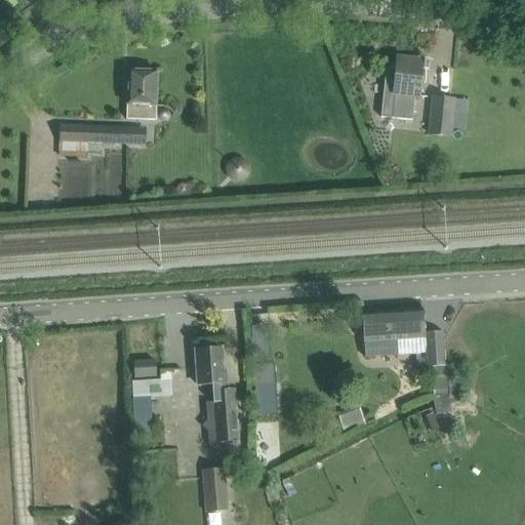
[(417,102),(418,95),(422,62),(397,58),(396,70),(387,69),(380,116),(412,119),(414,102),(417,102)]
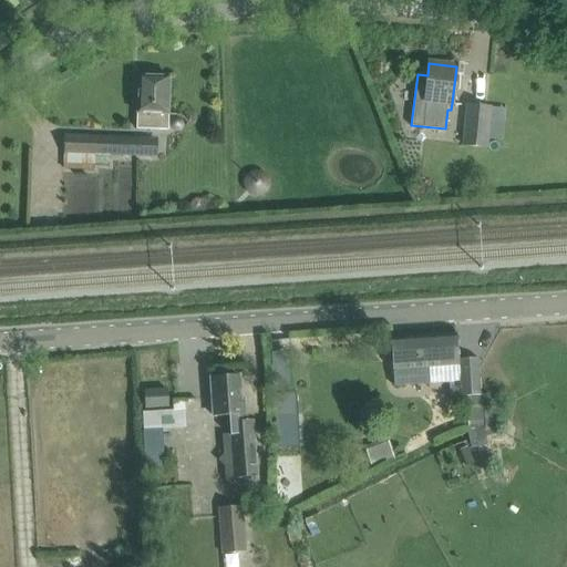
[(138,80),(136,129),(151,130),(152,114),(168,114),(169,76),(147,75),(147,80),(138,80)]
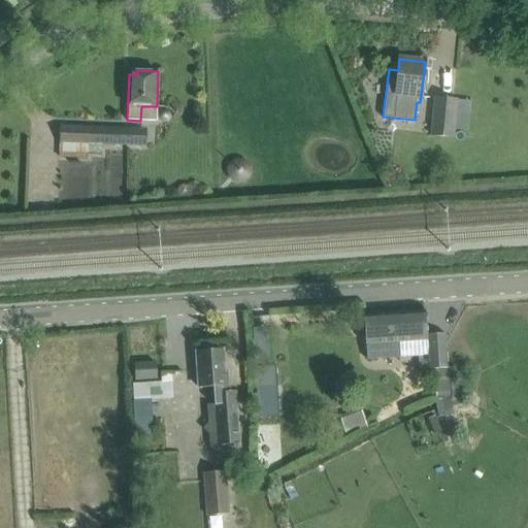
[(431,134),(452,137),(456,99),(435,97),(431,134)]
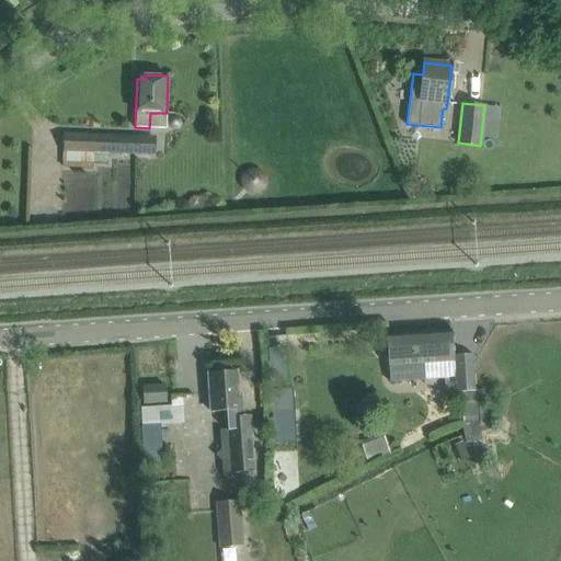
[(64,135),(64,162),(111,163),(111,156),(155,157),(155,138),(64,135)]
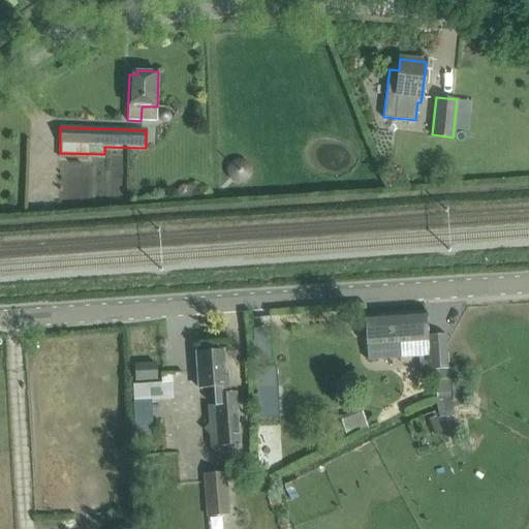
[(400,342),(428,341),(426,312),(364,315),(366,344),(367,360),(401,358),(400,342)]
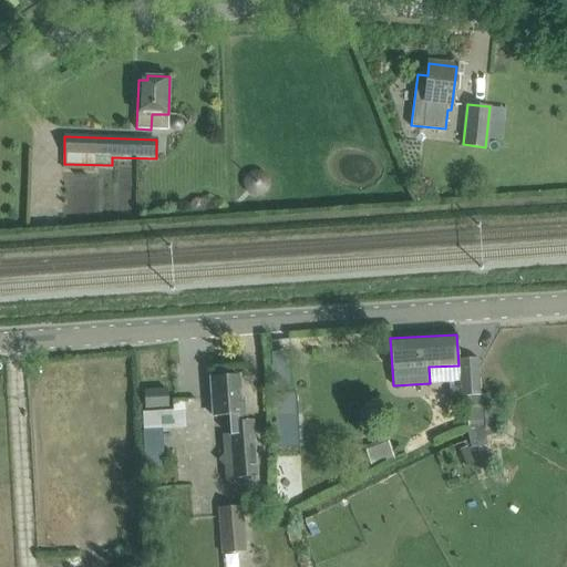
[(470,428),(481,428),(477,363),(465,364),(470,428)]
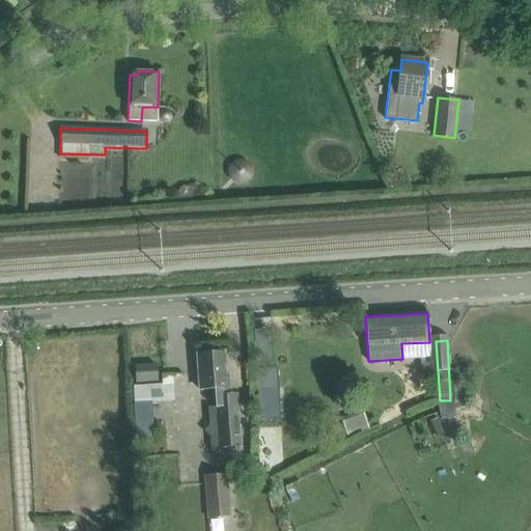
[(239,420),(236,393),(231,394),(229,373),(225,373),(224,352),(198,353),(200,390),(216,389),(217,395),(215,395),(216,416),(207,416),(208,424),(203,430),(208,436),(210,448),(242,446),(240,420),(239,420)]
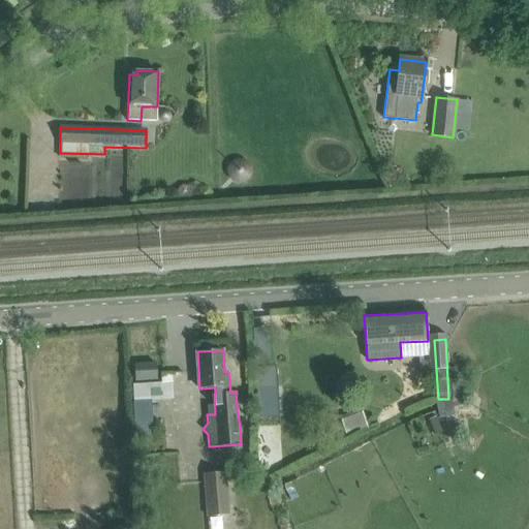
[(156,364),(134,365),(135,380),(157,379),(156,364)]
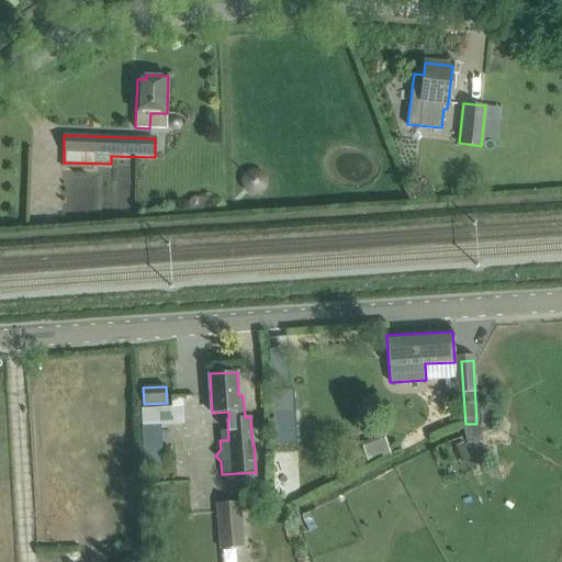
[(144,426),(184,424),(182,395),(171,396),(172,406),(142,408),(144,426)]
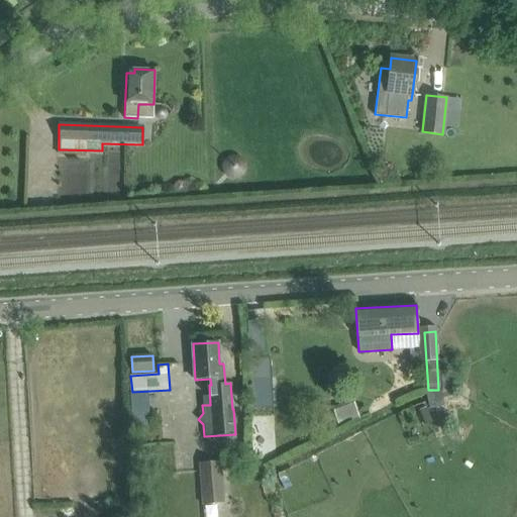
[(352,398),(334,406),(341,420),(358,412),(352,398)]
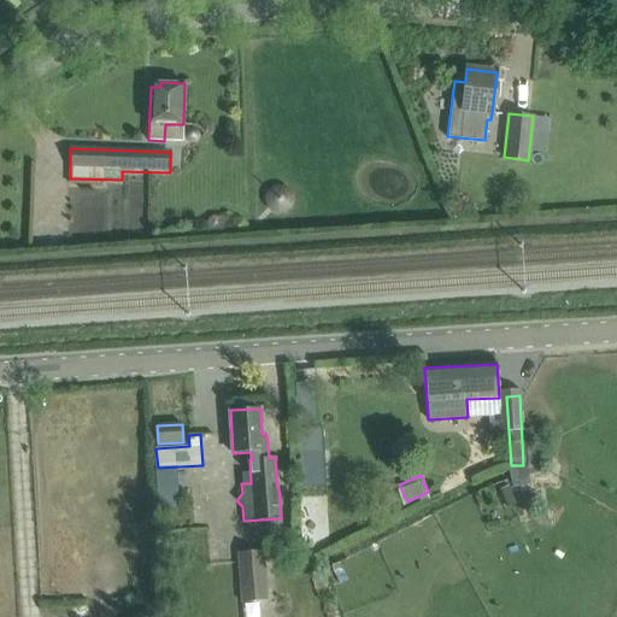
[(176,488),(159,489),(160,511),(177,510),(176,488)]
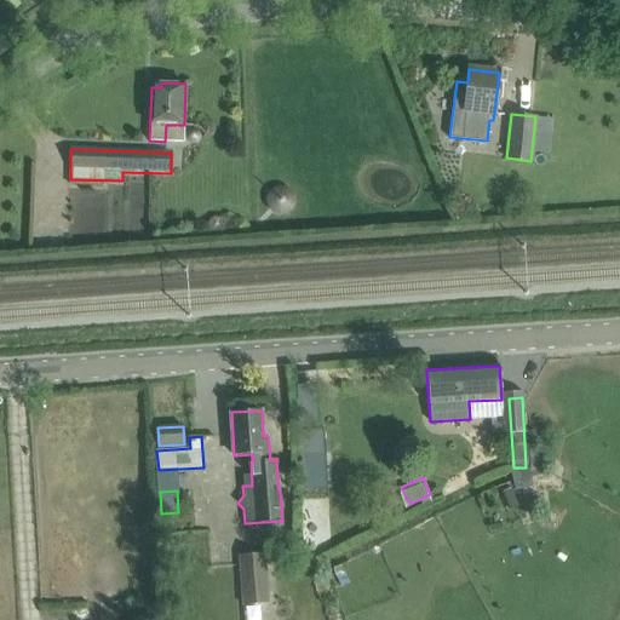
[(267,554),(240,555),(241,604),(269,603),(267,554)]
